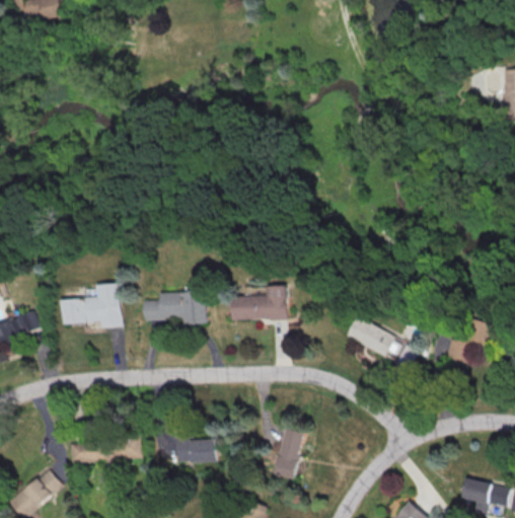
[(65,14),(62,0),(16,0),(21,19),(42,14),(43,19),(65,14)]
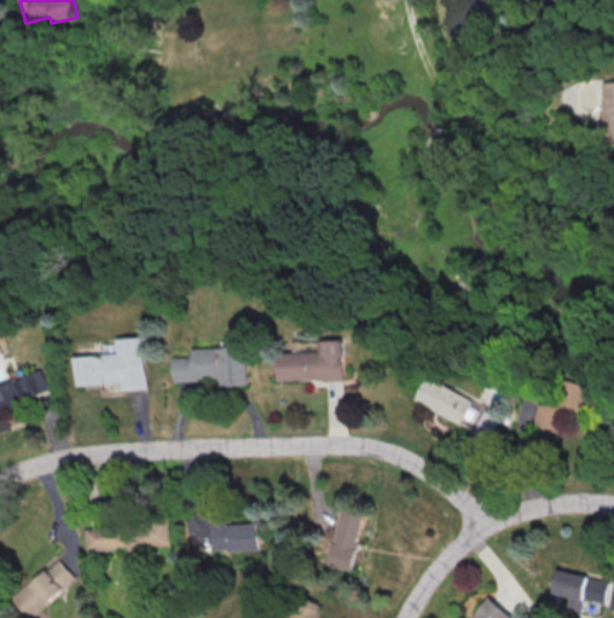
[(613,81),(603,82),(604,139),(613,138),(613,81)]
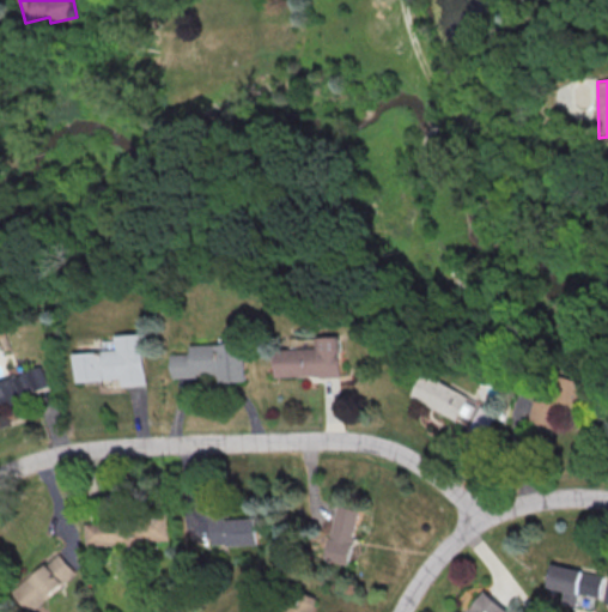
[(146,386),(144,334),(119,335),(120,351),(78,353),(79,382),(121,381),(122,387),(146,386)]
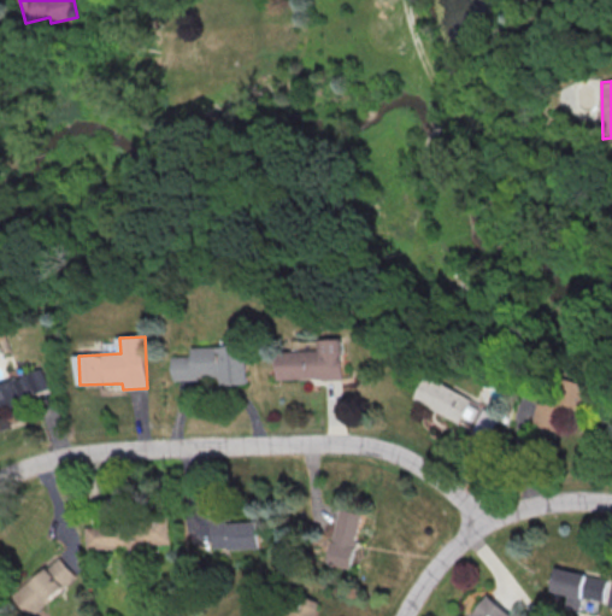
[(275,380),(341,380),(341,338),(317,338),(317,351),(274,352),(275,380)]
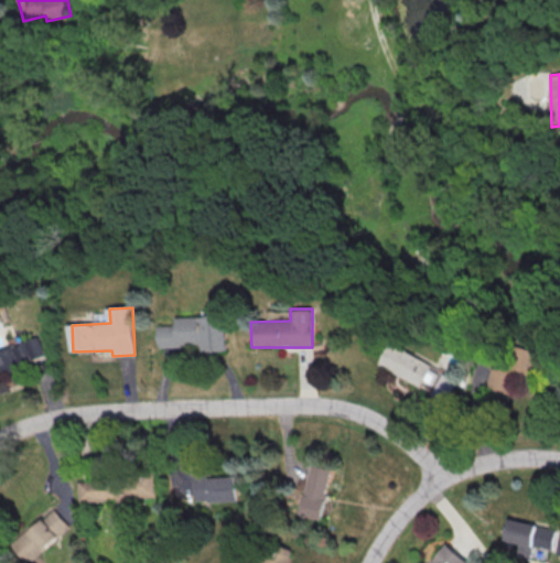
[(224,317),(174,317),(175,326),(157,326),(158,348),(200,347),(200,353),(225,352),(224,317)]
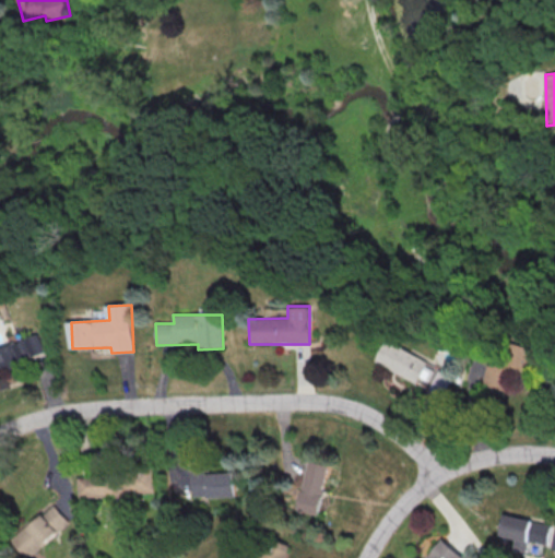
[(0,370),(48,356),(42,335),(0,348),(0,370)]
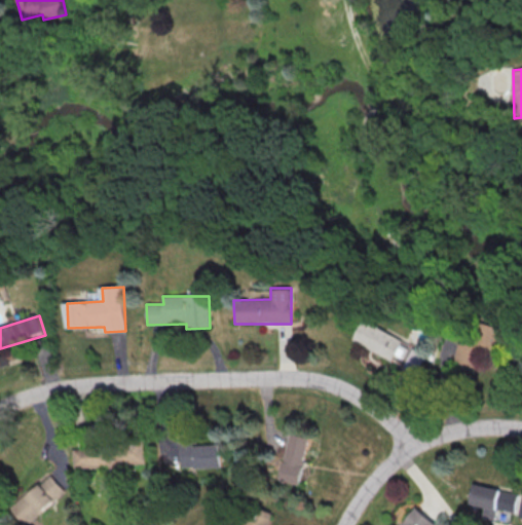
[(388,362),(402,339),(363,316),(349,339),(388,362)]
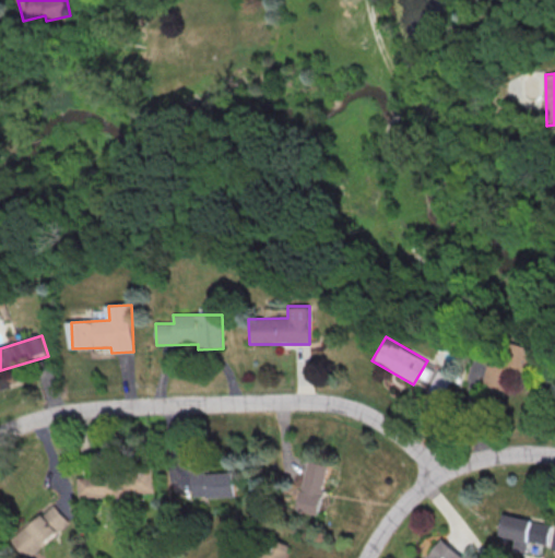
[(483,388),(506,391),(509,365),(487,361),(483,388)]
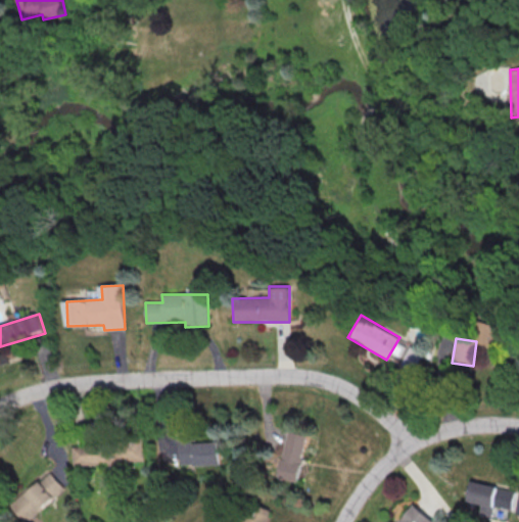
[(414,372),(421,352),(407,347),(399,367),(414,372)]
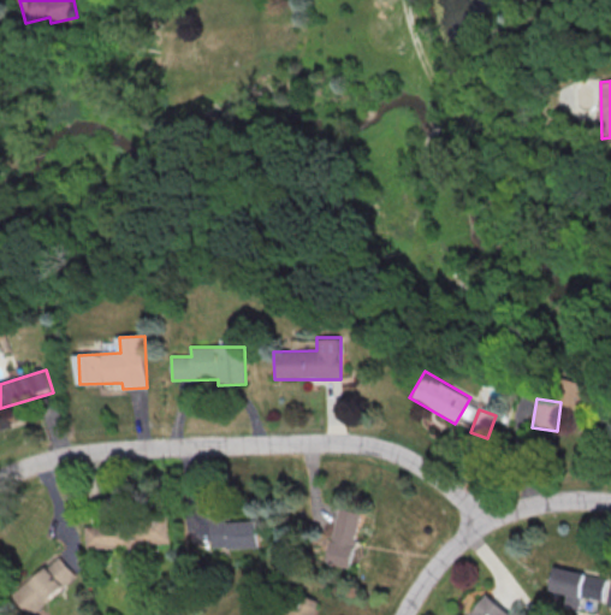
[(350,568),(360,513),(337,509),(326,563),(350,568)]
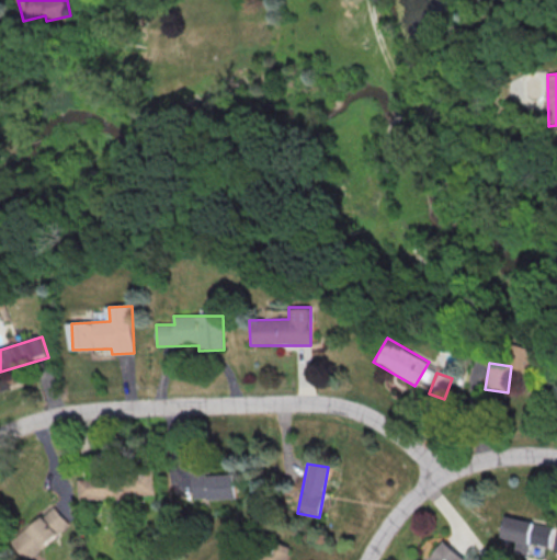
[(191,500),(234,499),(232,475),(205,476),(205,466),(190,467),(191,500)]
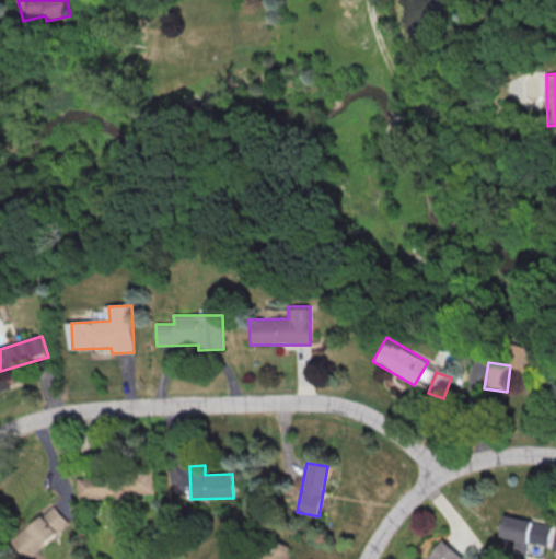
[(91,478),(132,475),(132,472),(151,469),(153,496),(131,497),(132,502),(112,504),(112,498),(77,500),(76,480),(91,479),(91,478)]
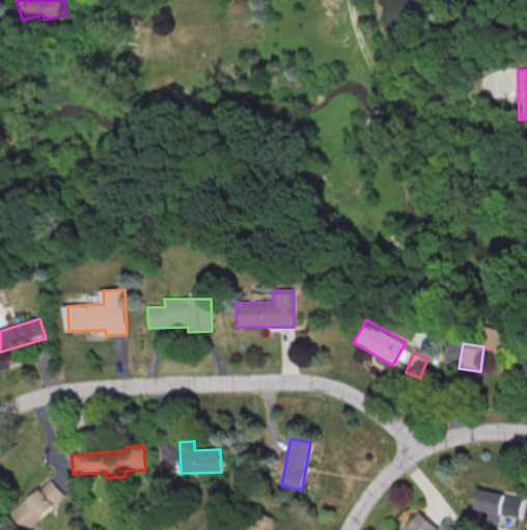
[(63,498),(49,480),(7,512),(21,529),(23,529),(63,498)]
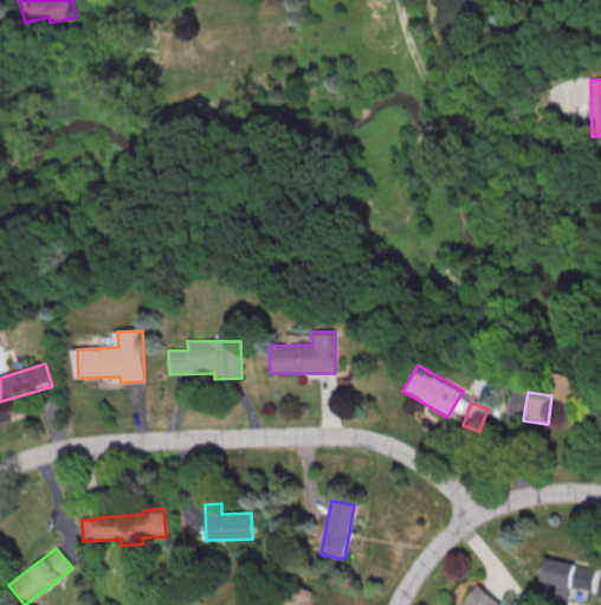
[(594,570),(543,559),(538,583),(554,586),(551,597),(566,599),(568,587),(589,592),(594,570)]
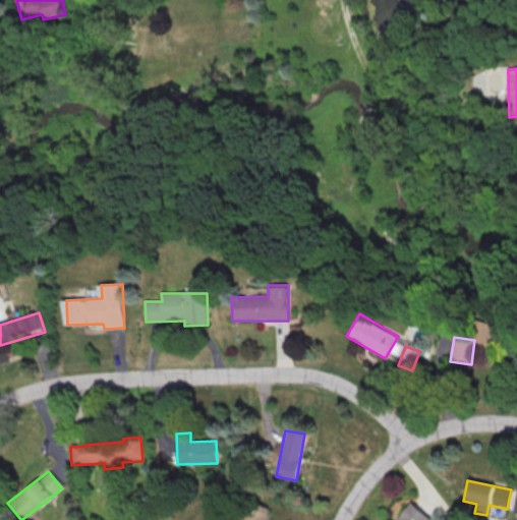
[(396,519),(410,504),(428,519),(396,519)]
